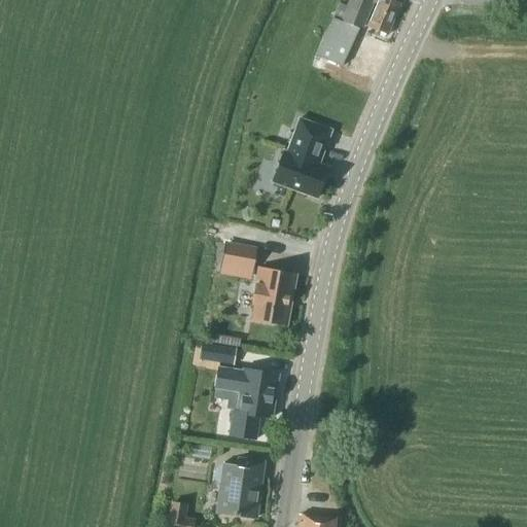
[(399,4),(400,0),(349,0),(347,6),(340,3),(334,19),(331,18),(323,37),(322,36),(315,56),(343,68),(351,47),(352,48),(360,30),(361,31),(373,3),(376,5),(366,28),(387,36),(399,4)]
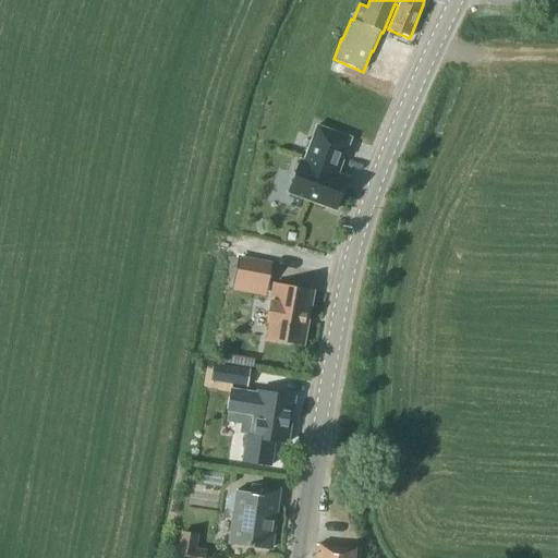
[(316,126),(303,162),(300,161),(288,194),(334,210),(346,178),(337,174),(350,138),(316,126)]
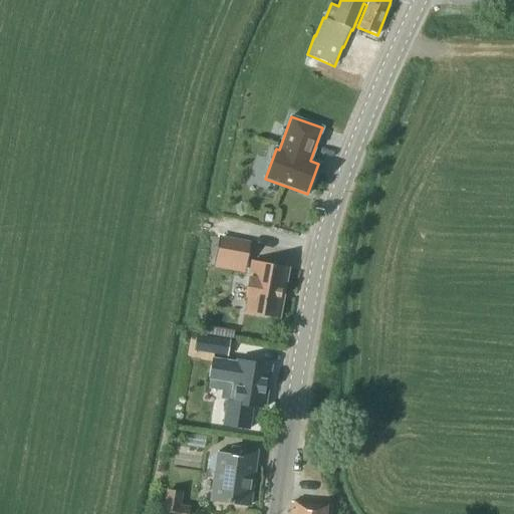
[(218,236),(213,257),(245,263),(249,243),(218,236)]
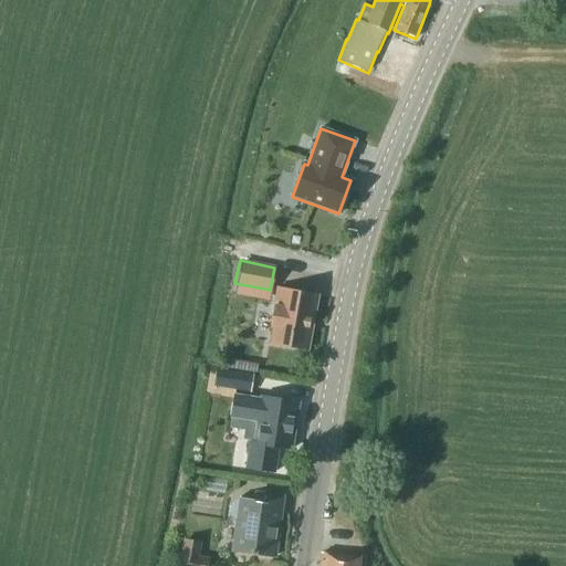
[(307,352),(317,295),(278,287),(274,305),(273,305),(269,328),(272,329),(270,345),(307,352)]
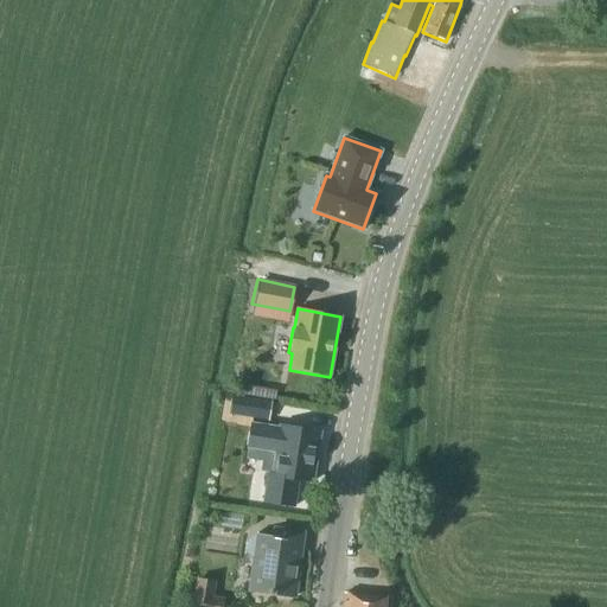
[(270,401),(231,395),(229,415),(268,421),(270,401)]
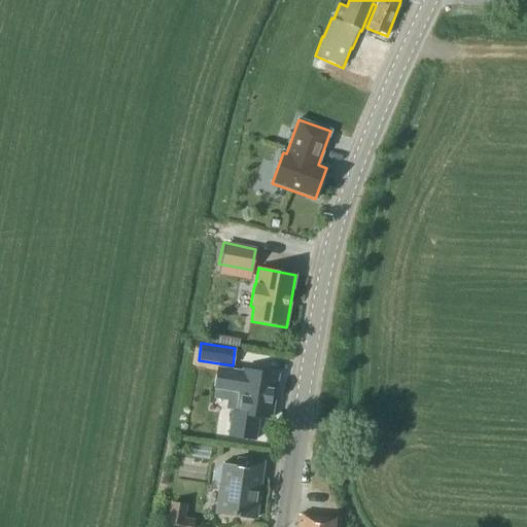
[(232,412),(229,436),(255,441),(258,418),(271,419),(277,376),(242,371),(241,373),(217,369),(214,390),(239,394),(236,413),(232,412)]
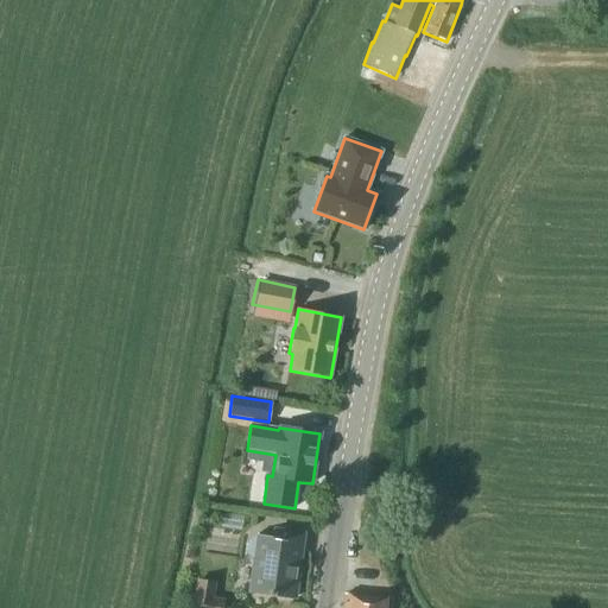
[(249,593),(253,593),(293,599),(303,534),(274,530),(273,538),(261,537),(257,536),(249,542),(248,552),(254,559),(249,593)]
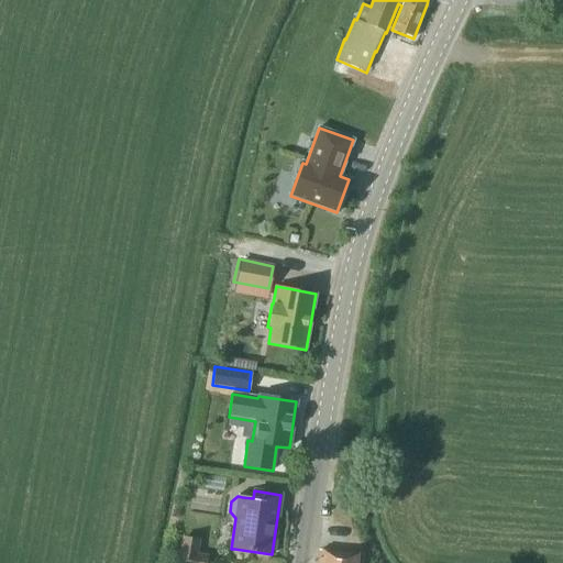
[(178,562),(205,562),(206,556),(195,554),(197,541),(183,539),(178,562)]
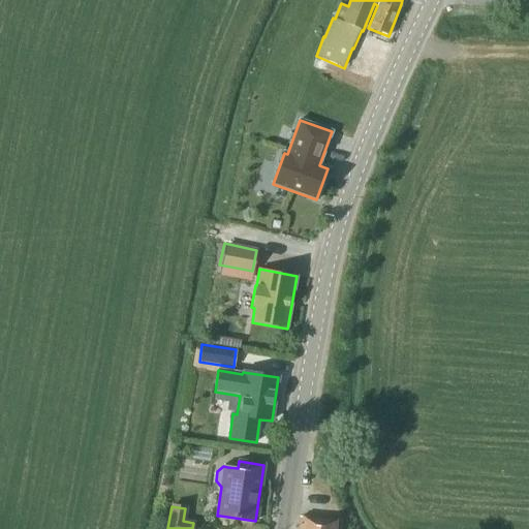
[(300,518),(298,528),(335,528),(336,521),(300,518)]
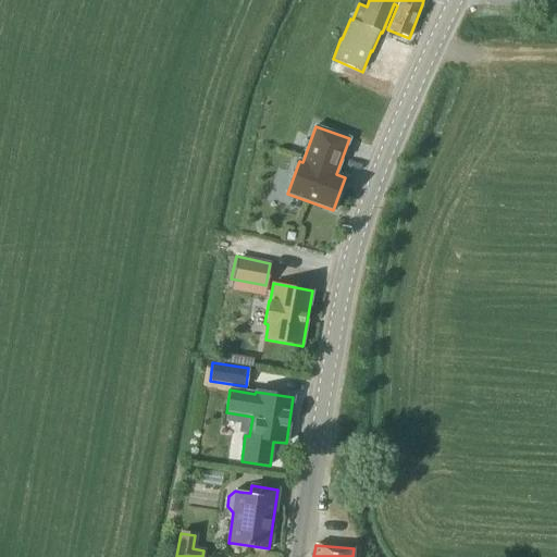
All buildings are outlined.
